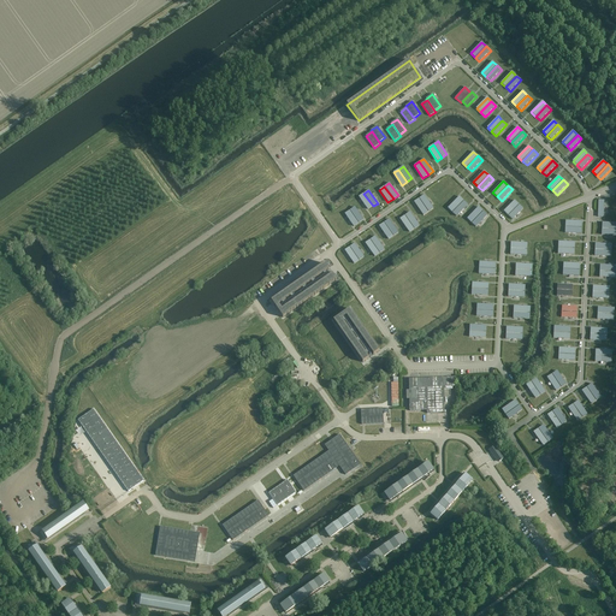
[(359,197),(367,209),(373,206),(363,194),(359,197)]
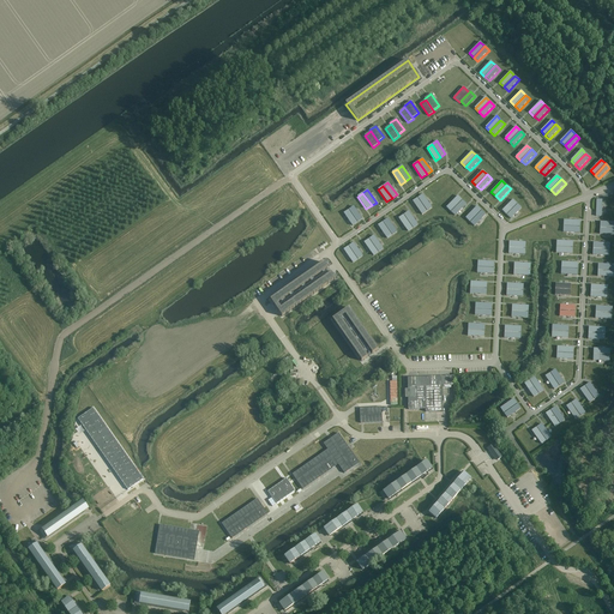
[(417,198),(427,211),(432,208),(422,194),(417,198)]
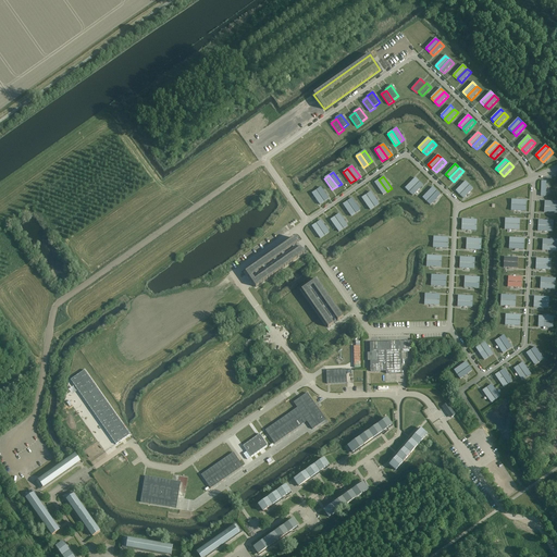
[(416,177),(405,188),(409,193),(419,182),(416,177)]
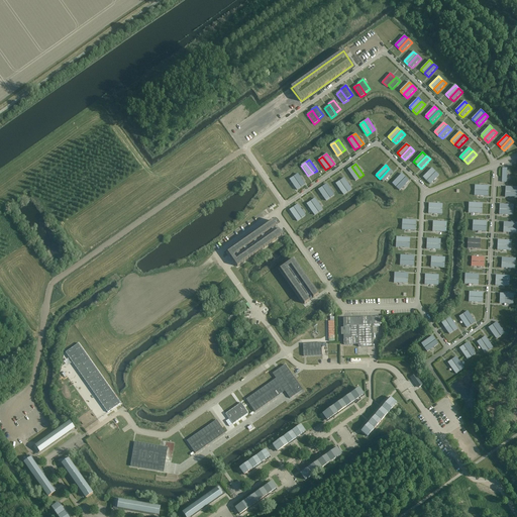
[(347,170),(355,181),(359,178),(351,167),(347,170)]
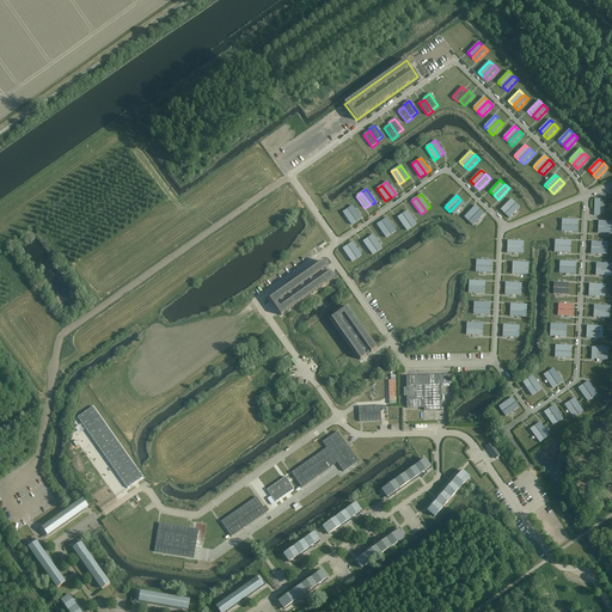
[(512,199),(501,210),(505,214),(515,203),(512,199)]
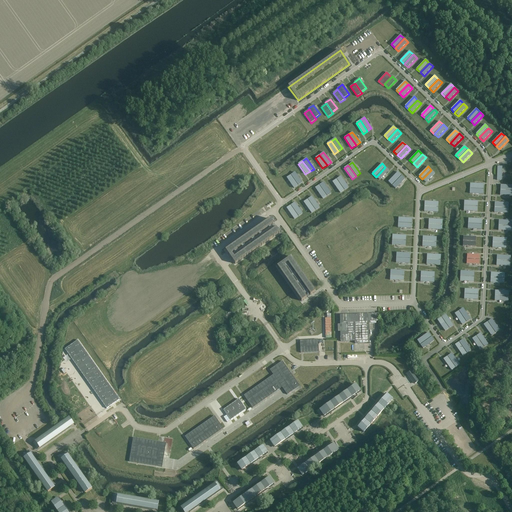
[(385,167),(376,177),(379,180),(389,170),(385,167)]
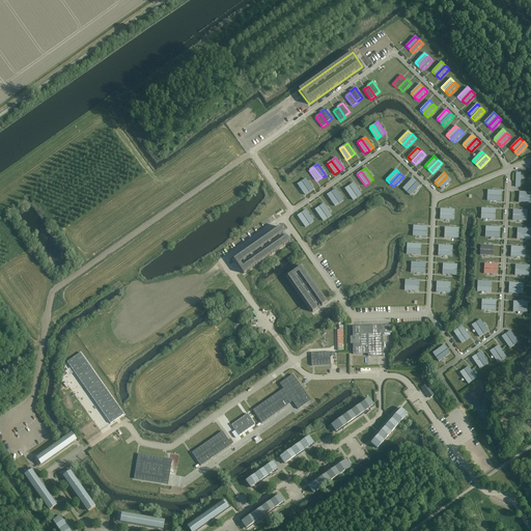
[(447,176),(438,186),(442,190),(451,179),(447,176)]
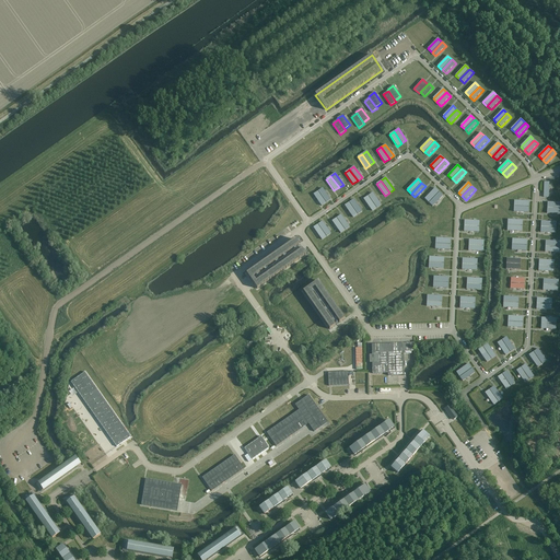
[(317,191),(326,203),(330,200),(323,188),(317,191)]
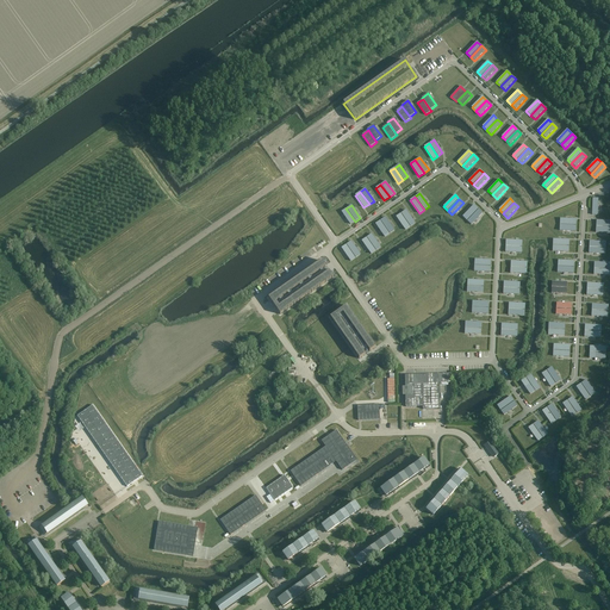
[(474,205),(462,217),(467,221),(478,209),(474,205)]
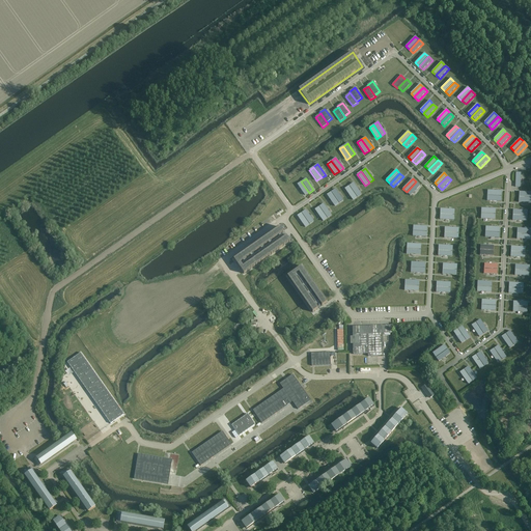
[(297,185),(305,196),(309,193),(301,182),(297,185)]
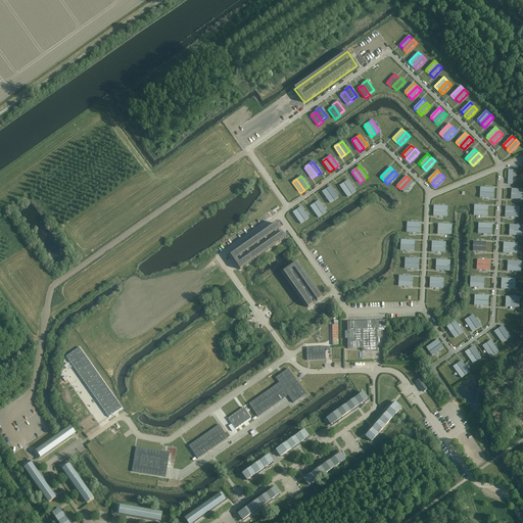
[(410,179),(400,189),(403,193),(414,183),(410,179)]
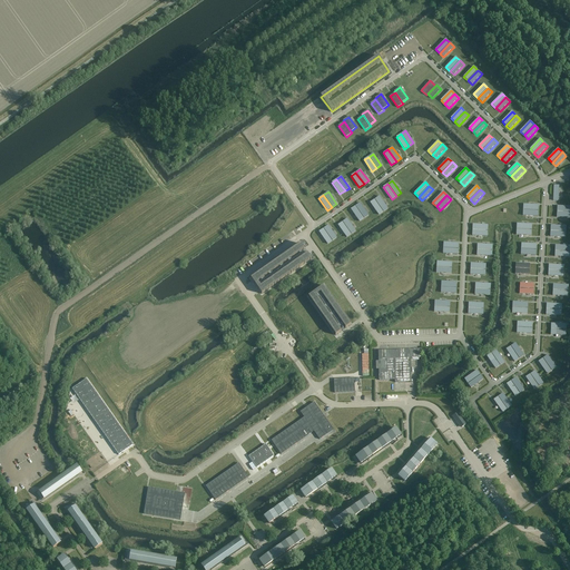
[(374,199),(383,212),(387,208),(379,196),(374,199)]
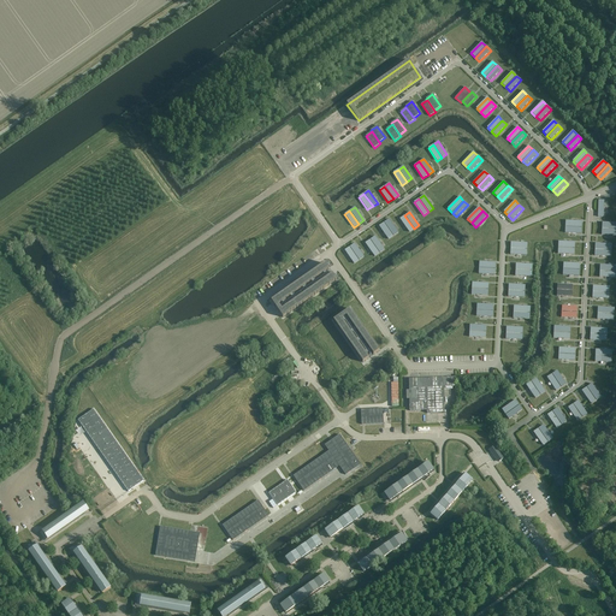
[(400,219),(409,232),(414,229),(404,215),(400,219)]
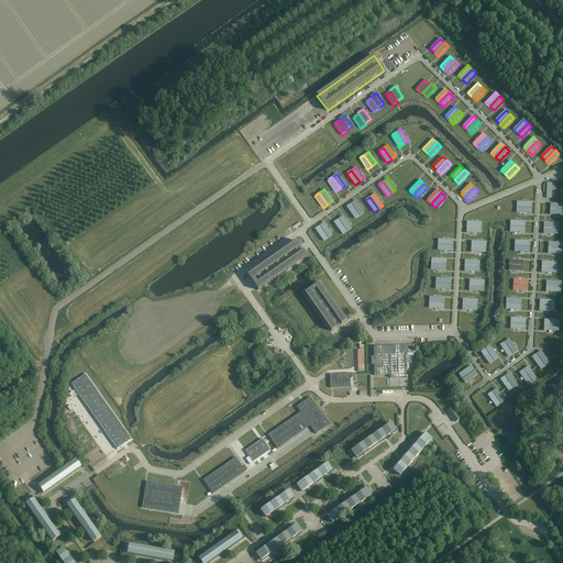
[(351,203),(360,216),(364,213),(355,200),(351,203)]
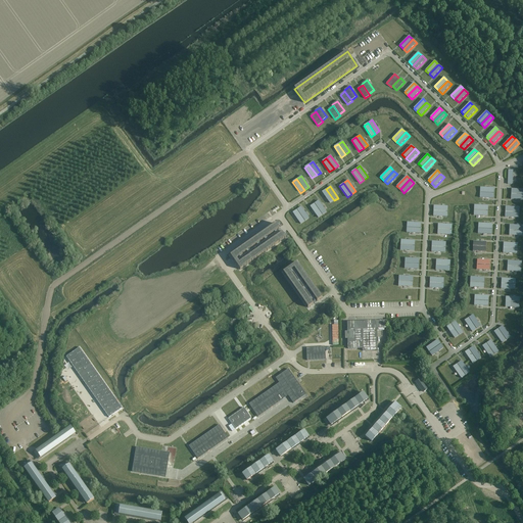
[(322,192),(330,203),(334,200),(326,189),(322,192)]
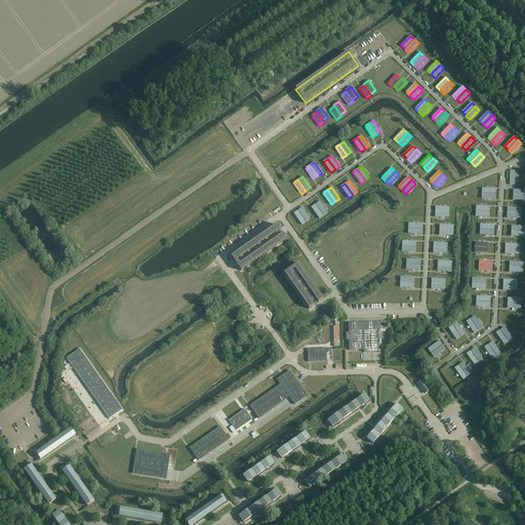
[(316,204),(324,216),(328,213),(320,201),(316,204)]
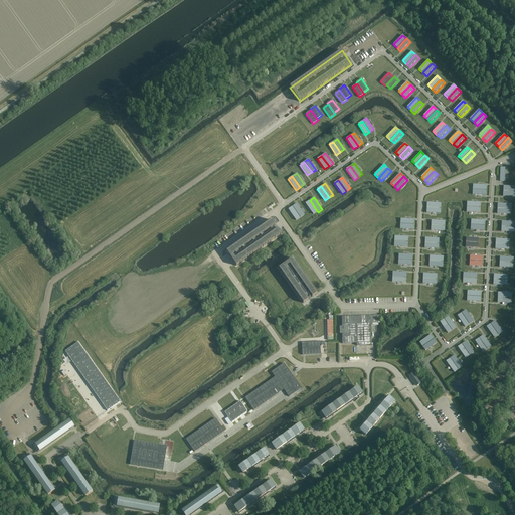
[(305,203),(313,215),(318,212),(310,200),(305,203)]
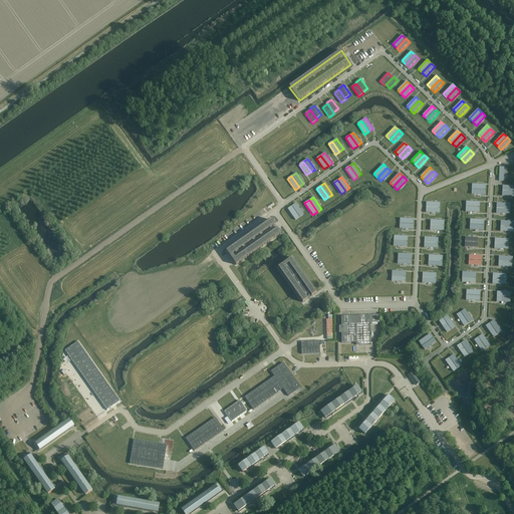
[(291,206),(299,218),(303,215),(295,203),(291,206)]
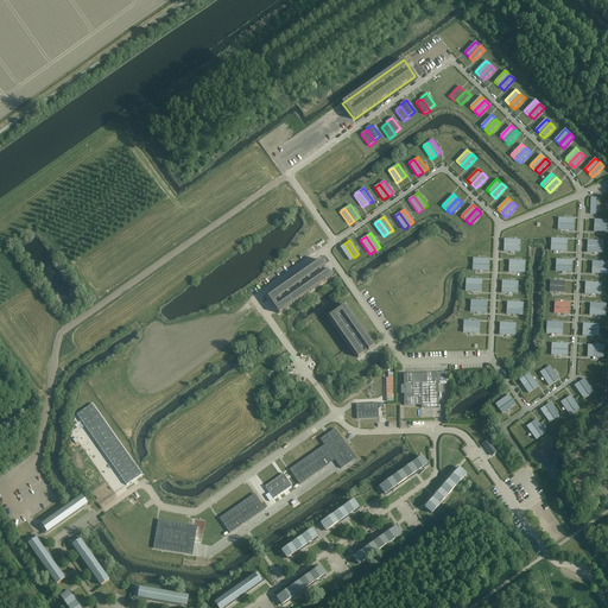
[(340,247),(349,261),(354,258),(344,244),(340,247)]
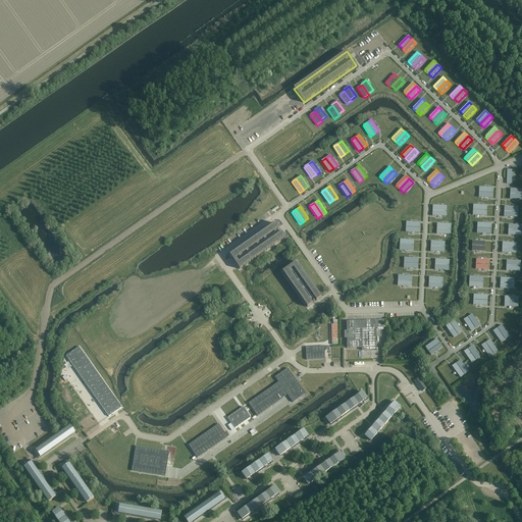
[(240,269),(284,238),(275,223),(230,255),(240,269)]
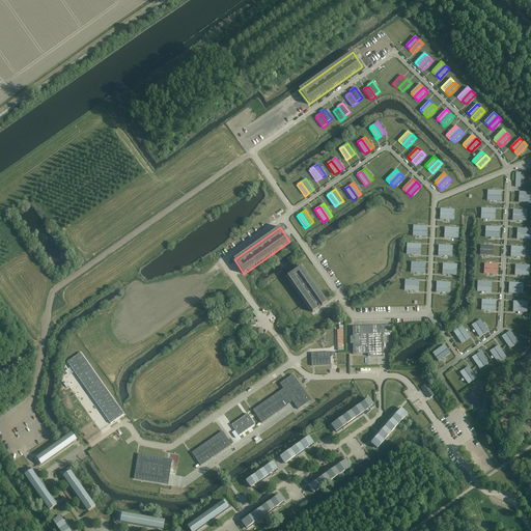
[(312,312),(327,302),(302,267),(287,277),(312,312)]
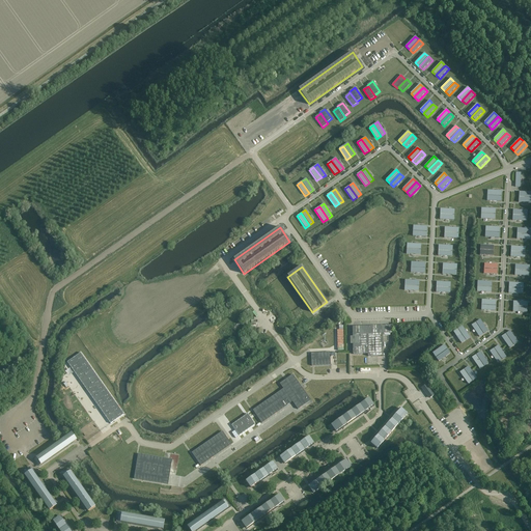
[(488,332),(480,319),(476,323),(483,334),(488,332)]
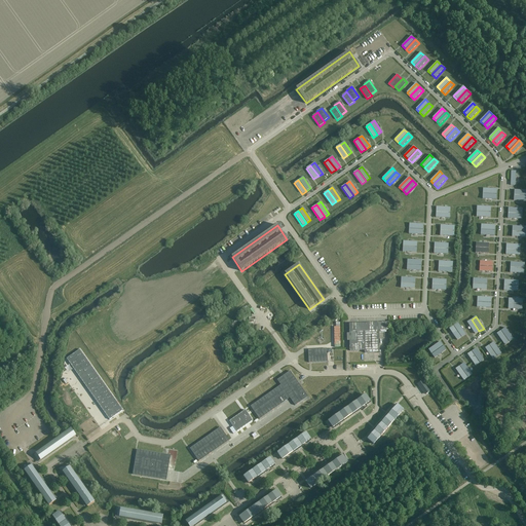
[(479,331),(472,320),(466,323),(475,334),(479,331)]
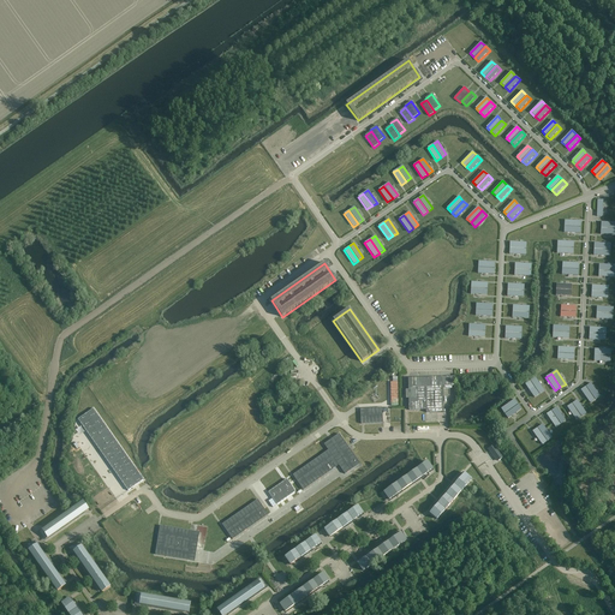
[(454,386),(454,377),(408,378),(408,390),(405,390),(406,399),(408,399),(408,411),(427,410),(427,413),(443,412),(443,389),(452,389),(452,386),(454,386)]
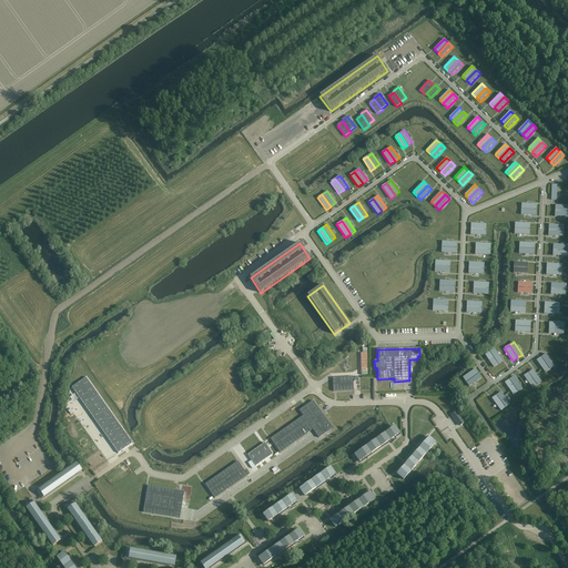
[(503,362),(494,348),(489,352),(498,365),(503,362)]
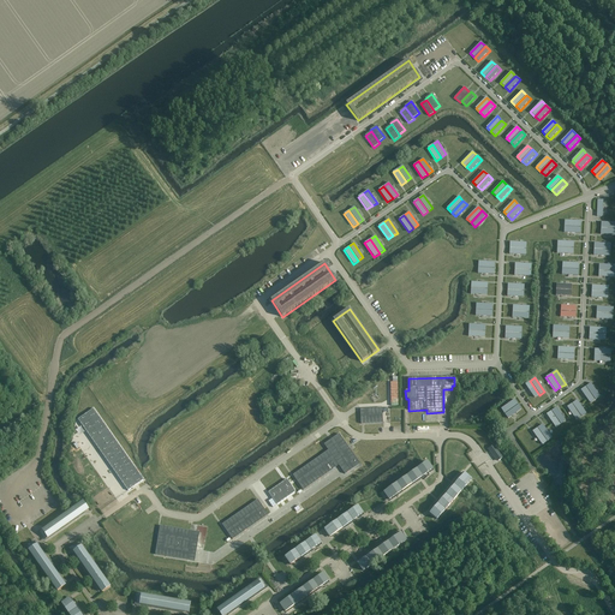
[(539,395),(530,381),(525,384),(535,398),(539,395)]
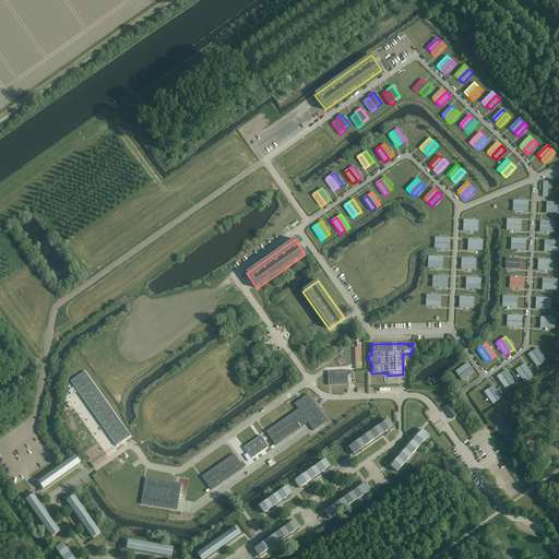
[(546,360),(537,348),(533,352),(540,364),(546,360)]
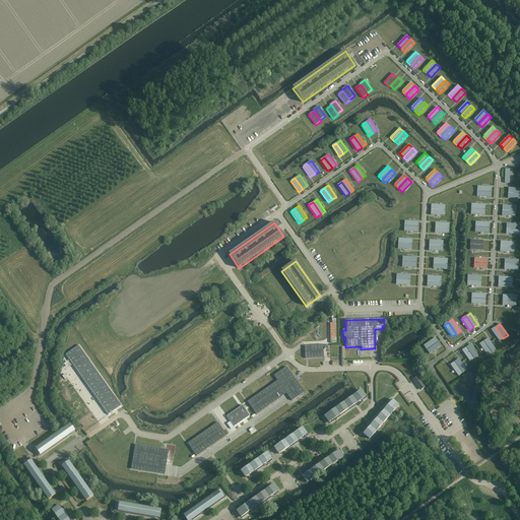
[(503,338),(496,327),(491,330),(499,341),(503,338)]
